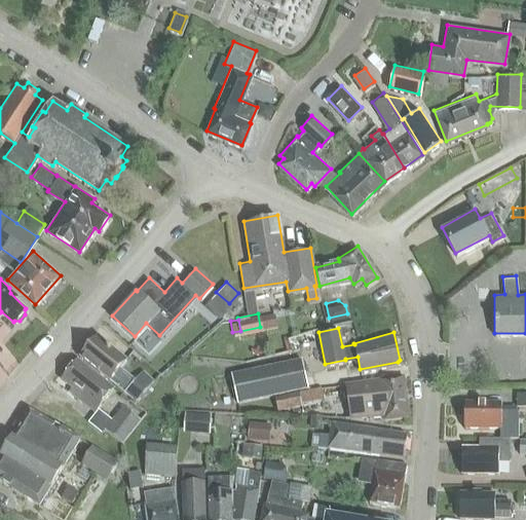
[(97,333),(79,355),(123,391),(134,377),(118,365),(124,357),(97,333)]
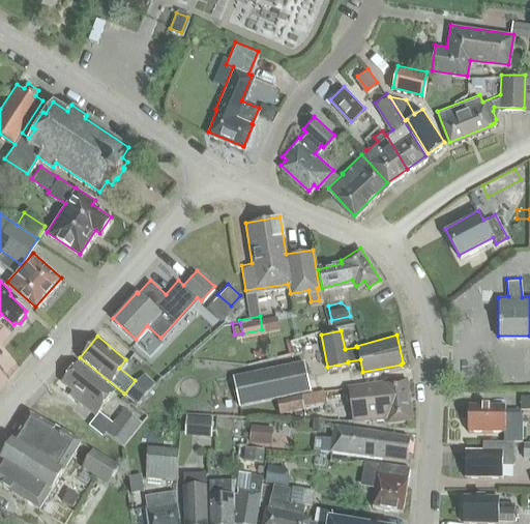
[(78,359),(61,379),(71,387),(68,390),(94,412),(114,388),(78,359)]
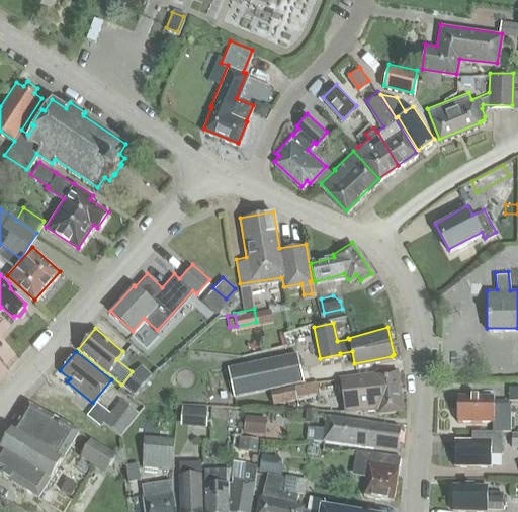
[(226,366),(232,395),(303,379),(296,351),(226,366)]
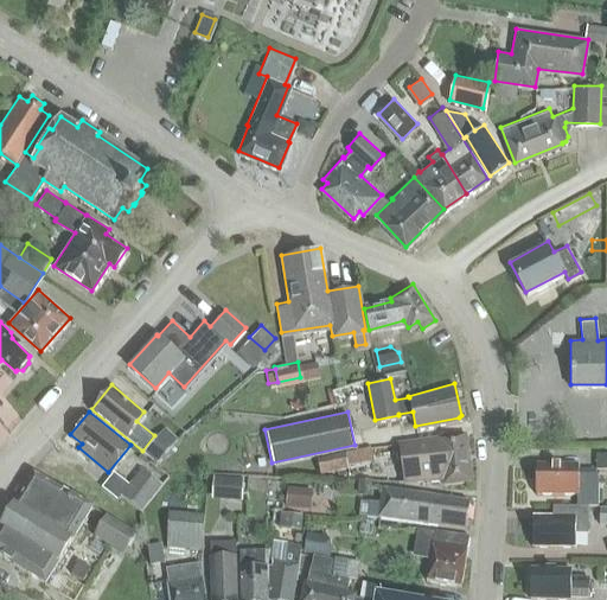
[(465,431),(397,440),(403,479),(442,476),(442,480),(471,477),(465,431)]
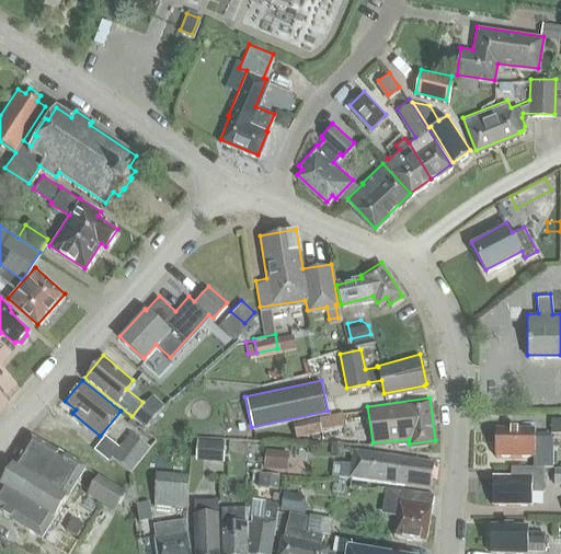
[(320,415),(293,420),(295,435),(322,428),(320,415)]
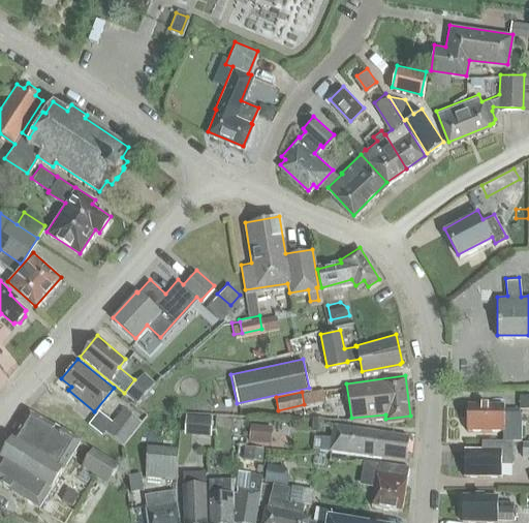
[(519,406),(528,406),(528,393),(519,393),(519,406)]
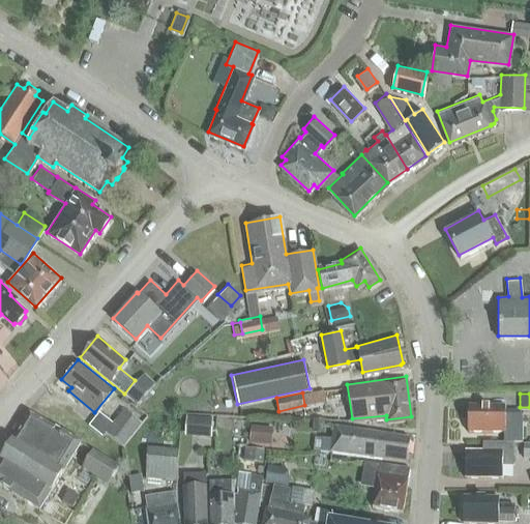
[(105,430),(122,443),(147,412),(129,399),(105,430)]
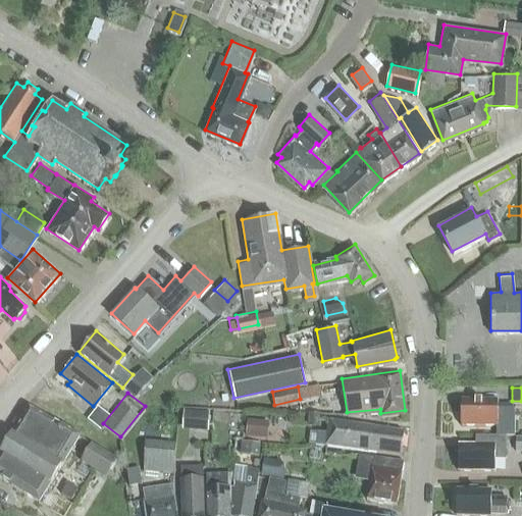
[(460,396),(460,422),(496,422),(496,432),(513,432),(513,404),(497,404),(497,396),(460,396)]
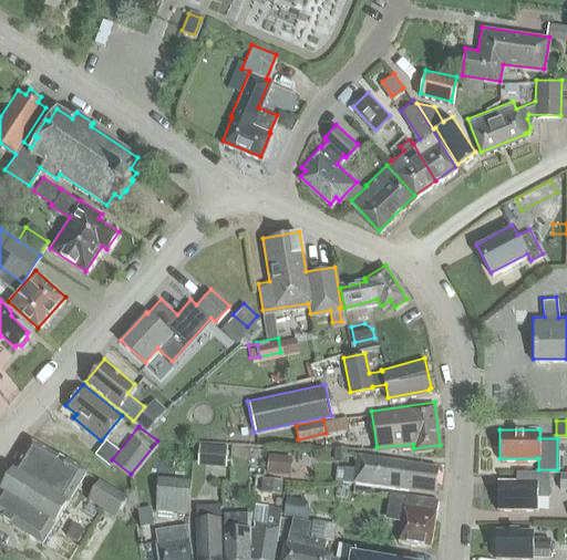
[(199,437),(198,453),(226,455),(227,439),(199,437)]
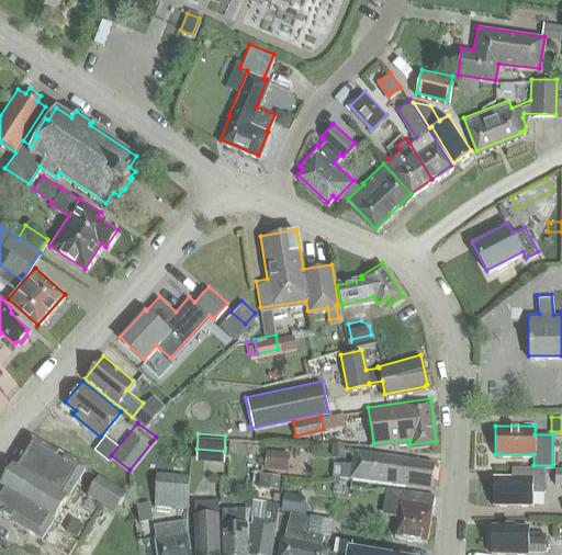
[(0,484),(0,509),(41,535),(81,463),(65,453),(64,454),(30,434),(0,484)]
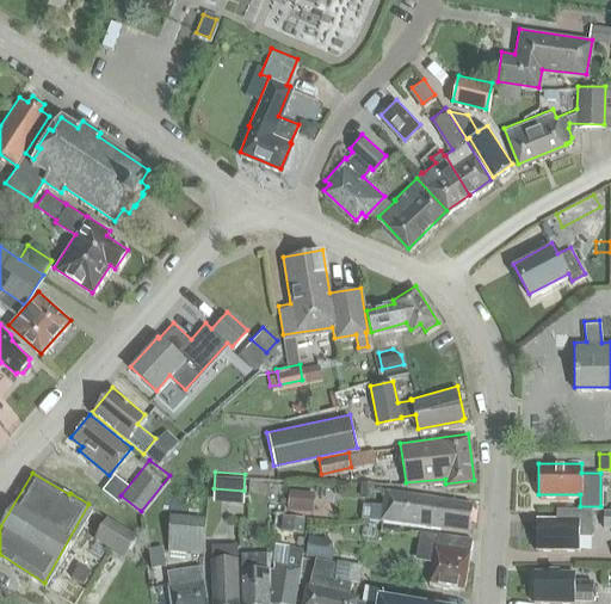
[(360,478),(359,492),(374,493),(375,478),(360,478)]
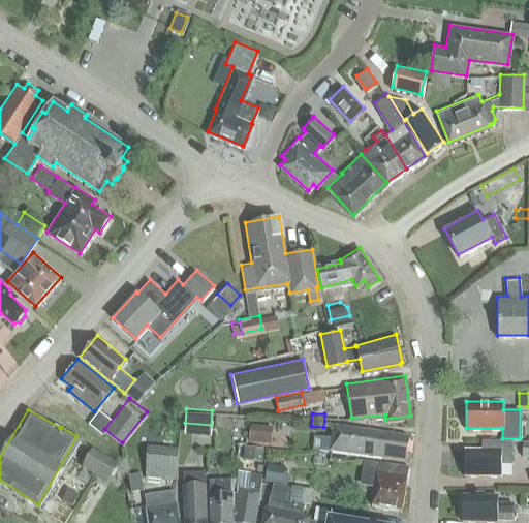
[(248,437),(263,438),(265,424),(250,422),(248,437)]
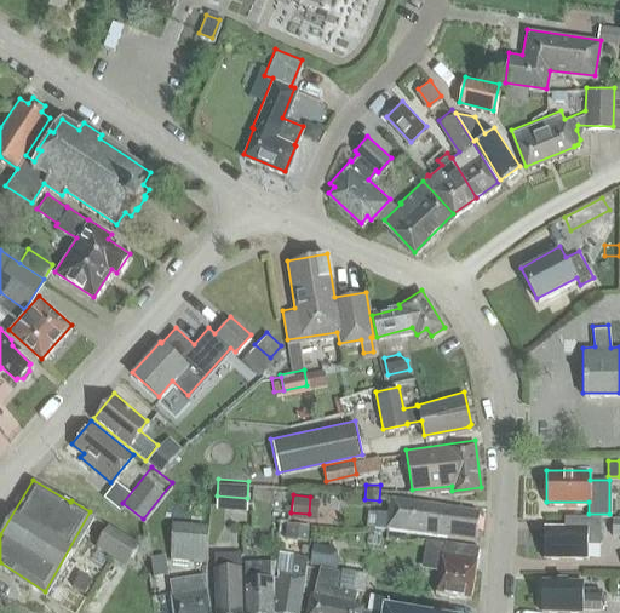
[(391,496),(386,525),(447,533),(446,533),(475,537),(480,509),(391,496)]
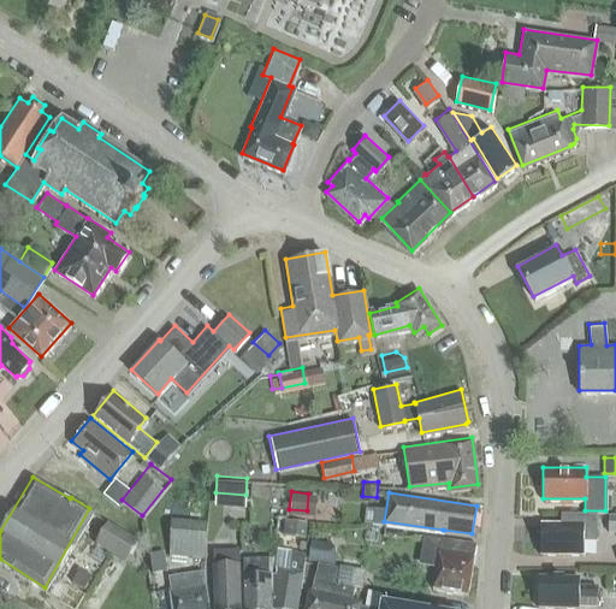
[(540,551),(582,551),(582,538),(596,538),(596,512),(560,510),(560,520),(540,520),(540,551)]
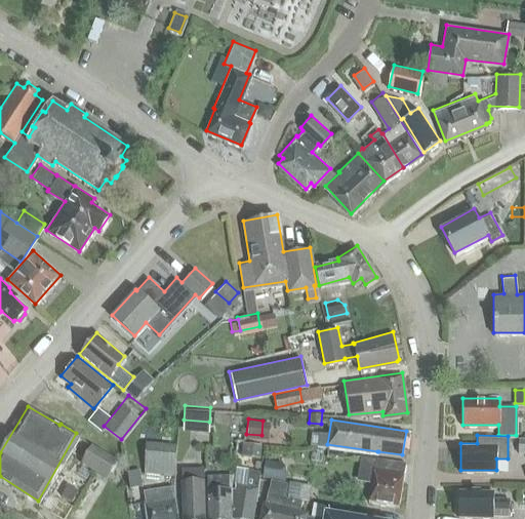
[(260,441),(243,439),(241,451),(259,453),(260,441)]
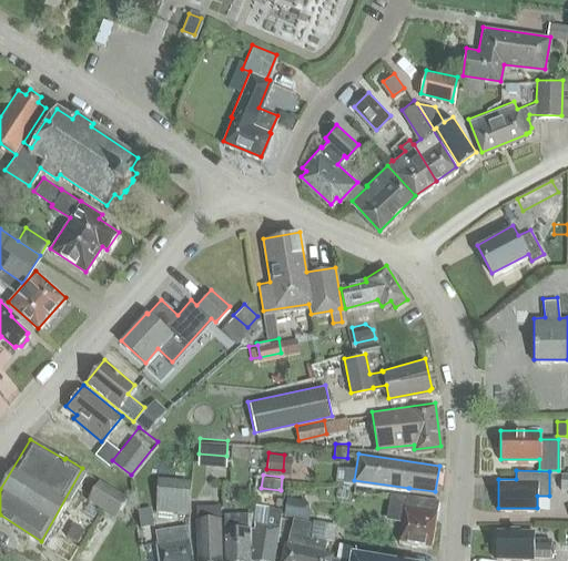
[(188,510),(190,479),(158,476),(154,507),(150,507),(152,518),(168,514),(169,509),(188,510)]
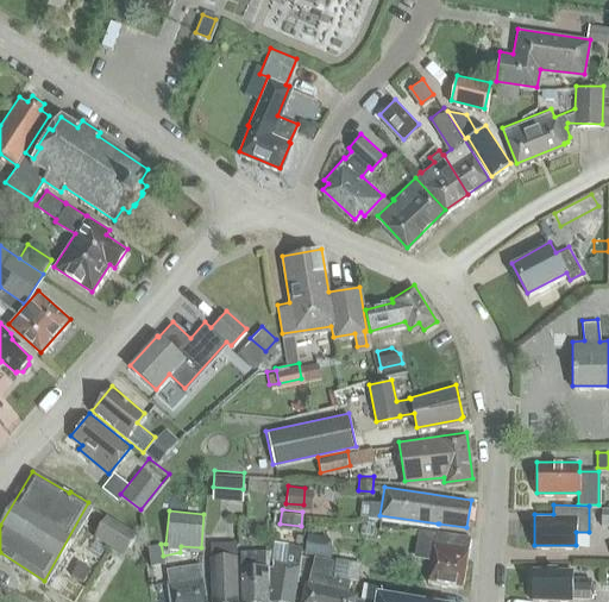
[(106,513),(94,533),(123,551),(135,531),(106,513)]
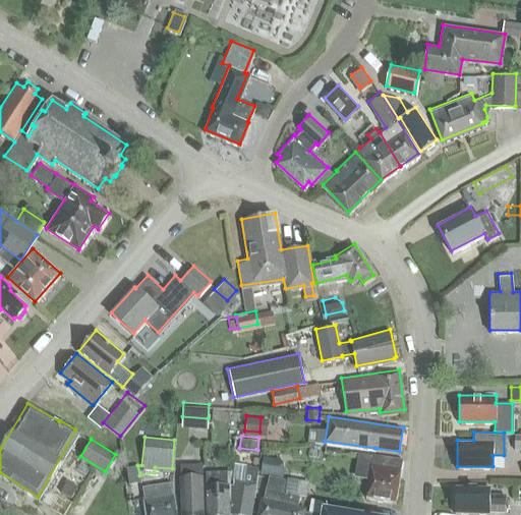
[(283,472),(284,463),(274,453),(263,451),(259,467),(283,472)]
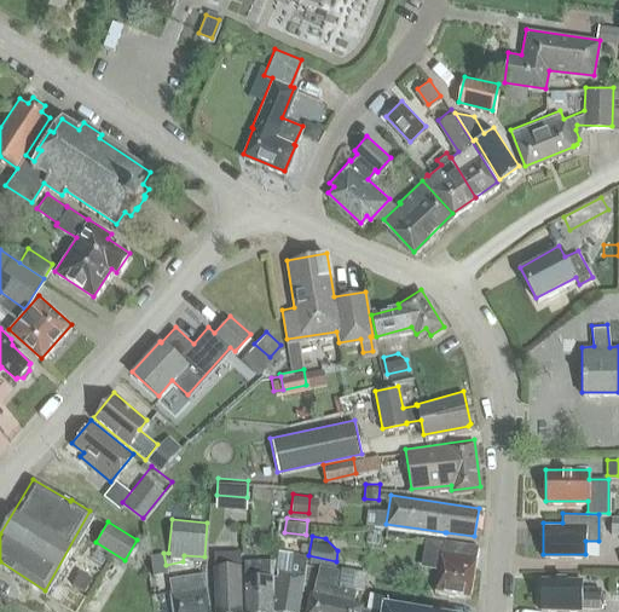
[(433,588),(469,594),(478,543),(441,537),(433,588)]
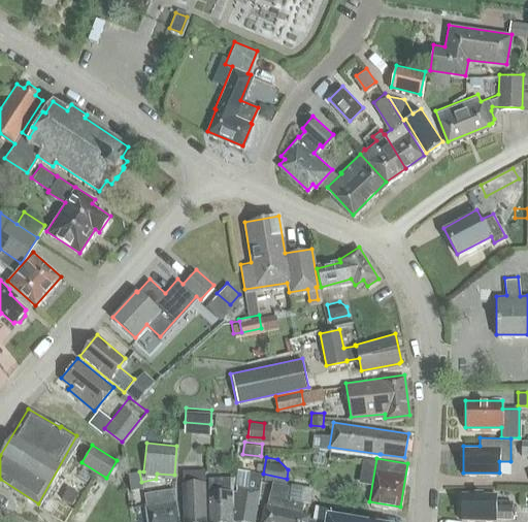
[(182,469),(183,482),(183,521),(184,521),(205,521),(203,482),(203,468),(182,469)]
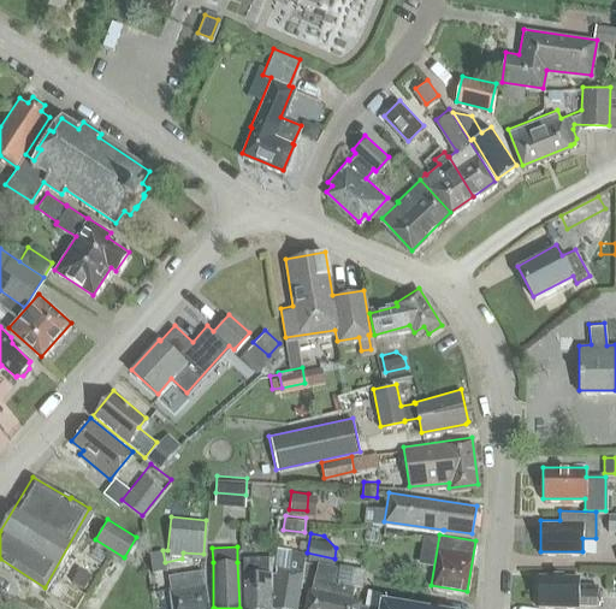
[(152,569),(165,567),(165,562),(163,550),(163,548),(148,550),(152,569)]
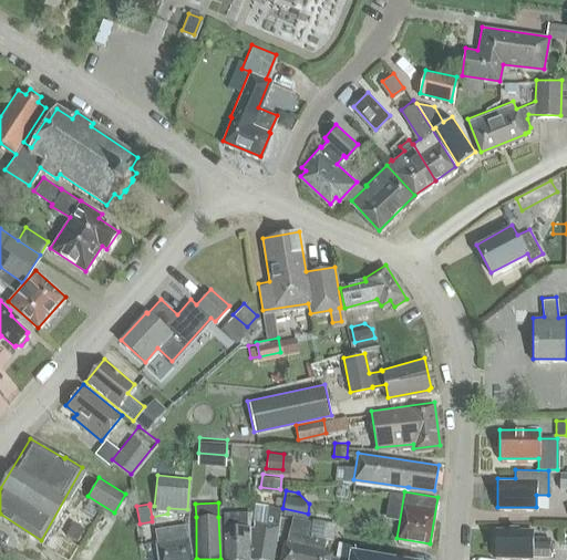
[(266,559),(271,559),(280,506),(268,504),(265,521),(254,519),(249,558),(266,559)]
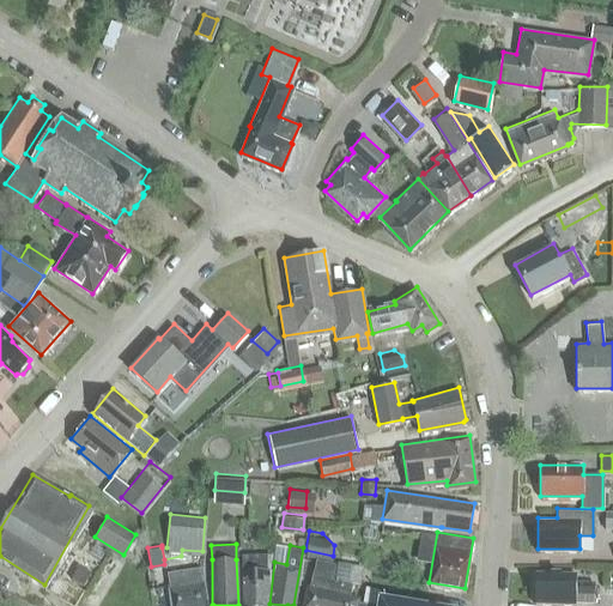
[(242,605),(269,604),(268,568),(266,569),(265,556),(241,557),(242,605)]
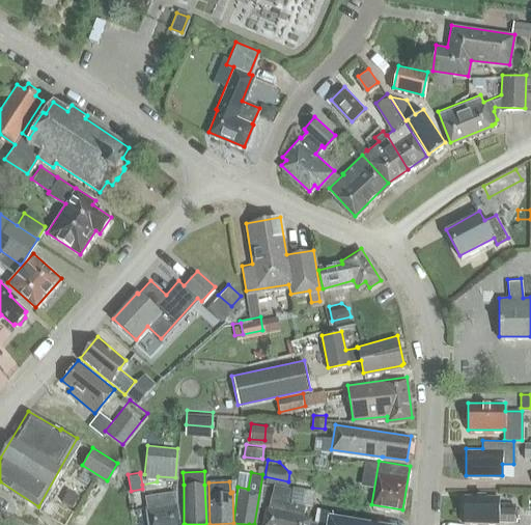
[(339,481),(333,488),(343,498),(350,492),(339,481)]
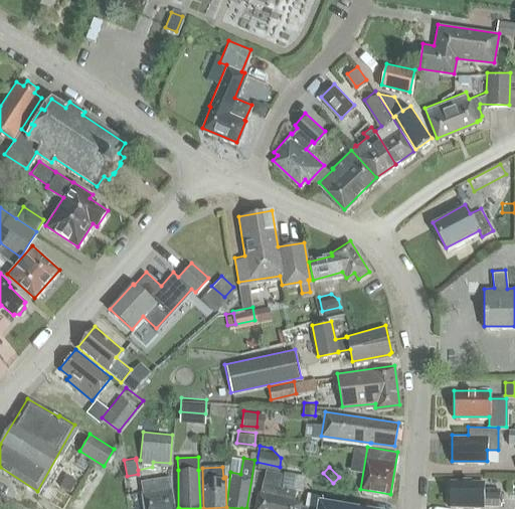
[(252,508),(299,508),(301,501),(293,499),(295,490),(279,486),(281,472),(266,469),(260,492),(258,491),(252,508)]
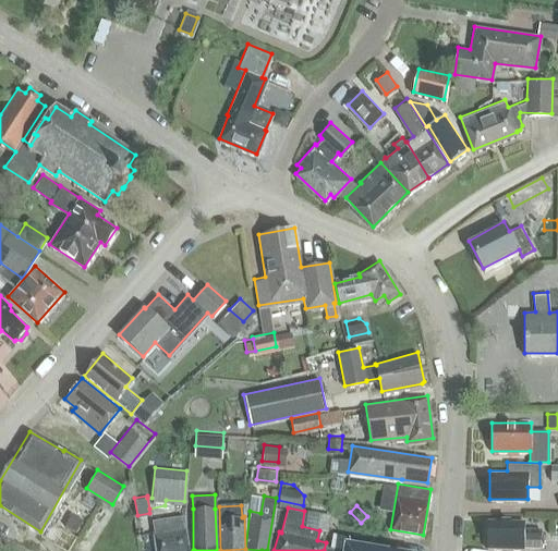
[(307,511),(305,524),(327,527),(328,514),(307,511)]
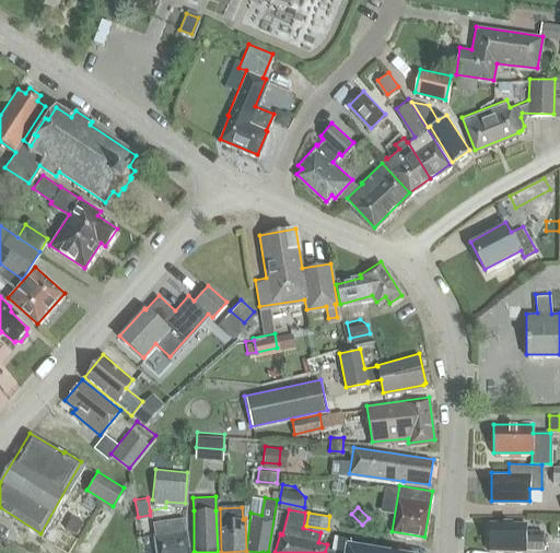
[(156,552),(189,552),(184,515),(152,520),(156,552)]
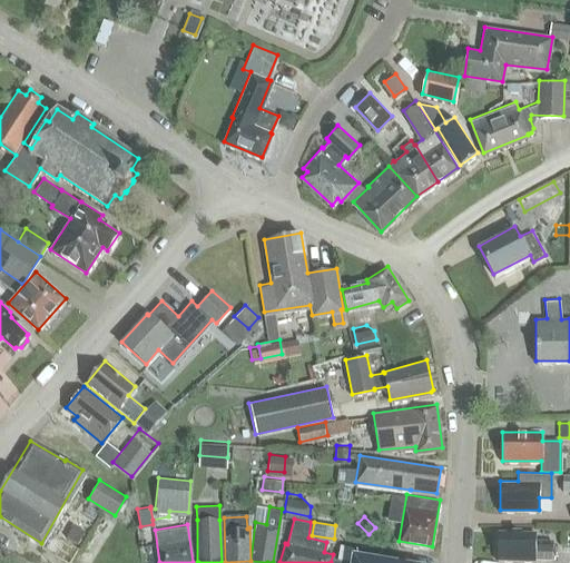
[(536,539),(536,531),(498,530),(497,557),(534,559),(534,557),(551,557),(551,550),(552,539),(536,539)]
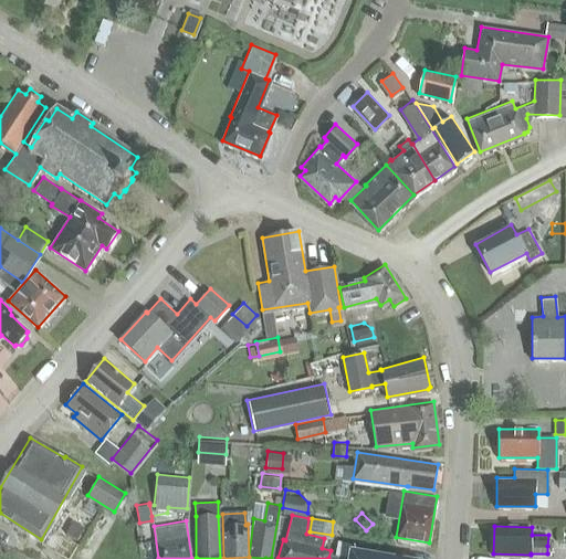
[(336,538),(334,552),(347,555),(349,540),(336,538)]
